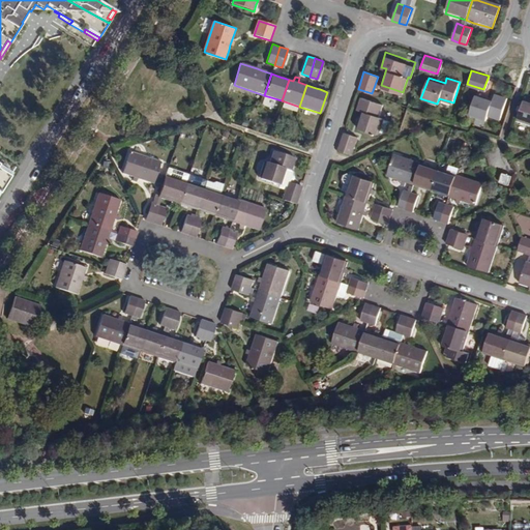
[(491,98),(474,92),(467,114),(483,119),(486,114),(499,119),(506,96),(493,92),(491,98)]
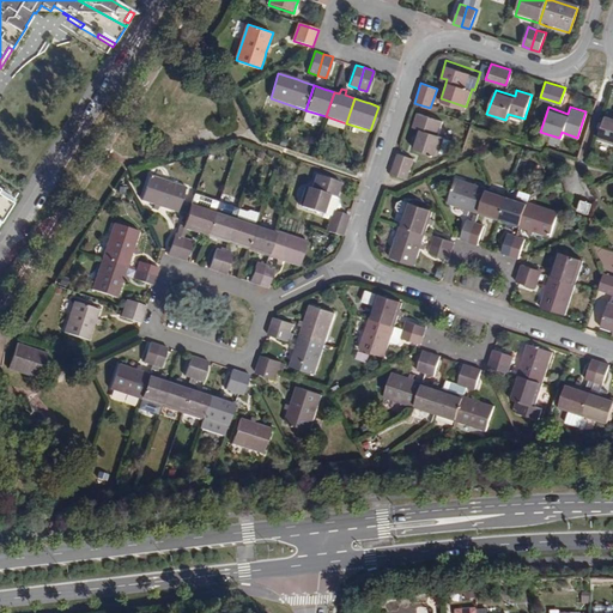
[(443,120),(417,113),(412,128),(418,131),(412,150),(437,157),(443,139),(438,137),(443,120)]
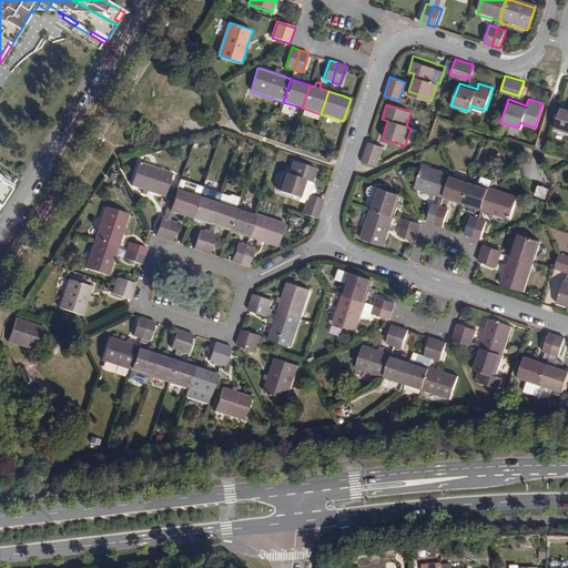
[(567,109),(563,107),(555,130),(567,133),(567,109)]
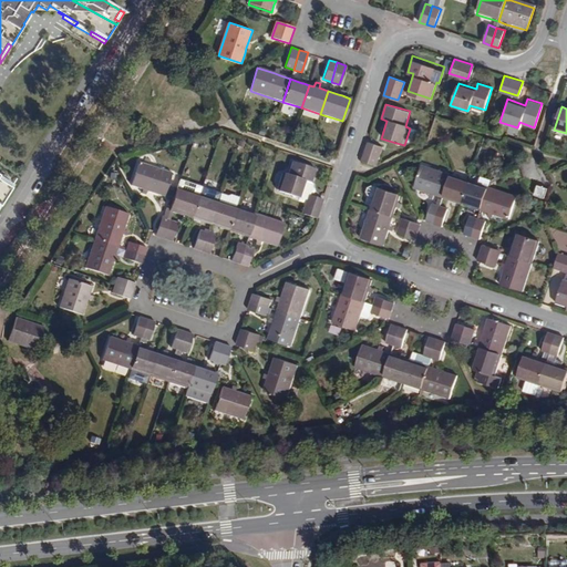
[(361,162),(375,166),(382,147),(368,143),(361,162)]
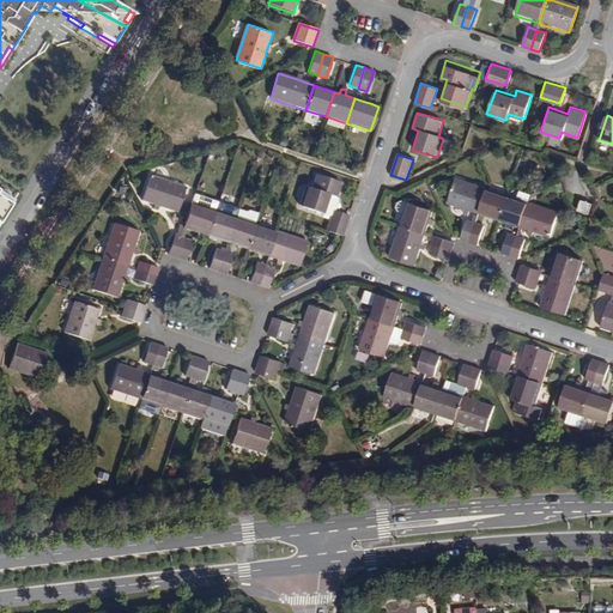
[(341,181),(316,173),(310,188),(304,187),(298,206),(323,214),(329,195),(337,198),(341,181)]
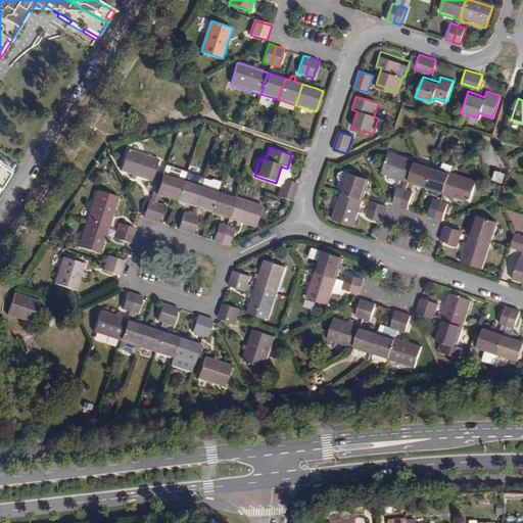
[(159,158),(128,148),(122,170),(130,173),(134,174),(151,180),(159,158)]
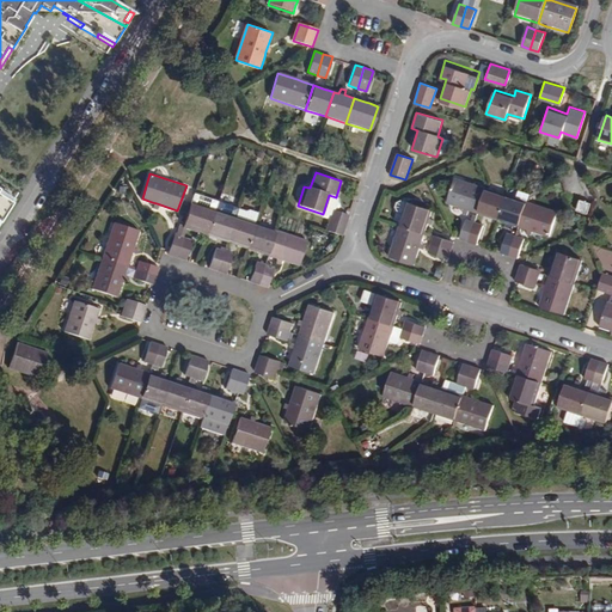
[(470,209),(478,212),(487,188),(457,177),(448,202),(465,208),(470,209)]
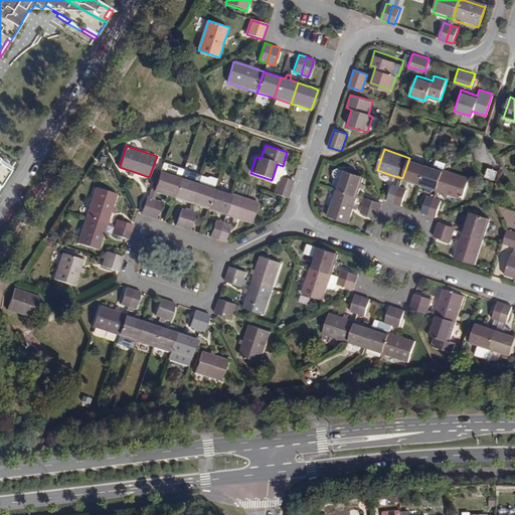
[(419,184),(426,163),(409,158),(402,178),(419,184)]
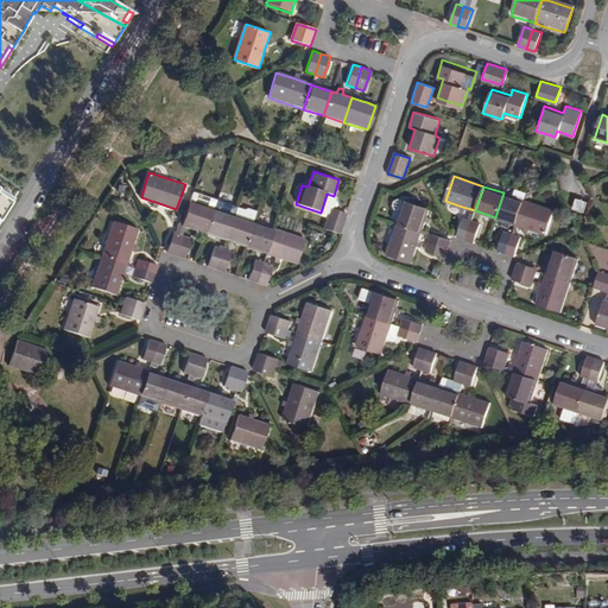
[(14,198),(0,189),(0,195),(12,203),(14,198)]
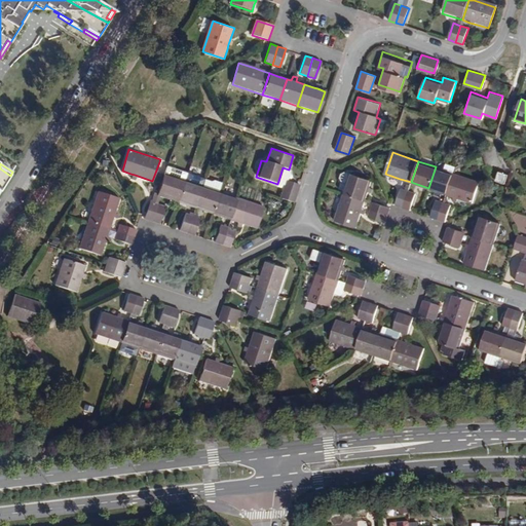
[(178,201),(185,180),(188,171),(168,164),(159,193),(158,194),(178,201)]
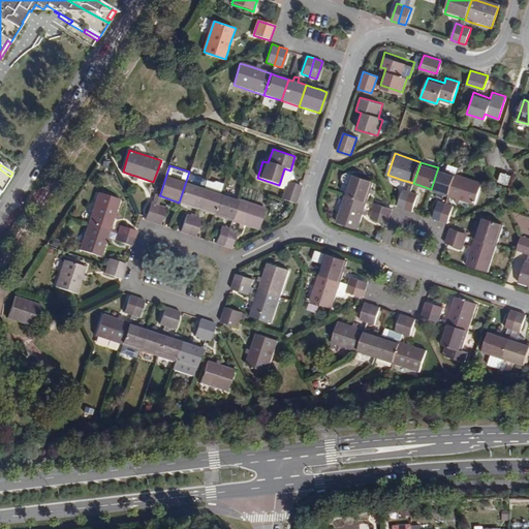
[(431,189),(448,195),(456,174),(438,167),(431,189)]
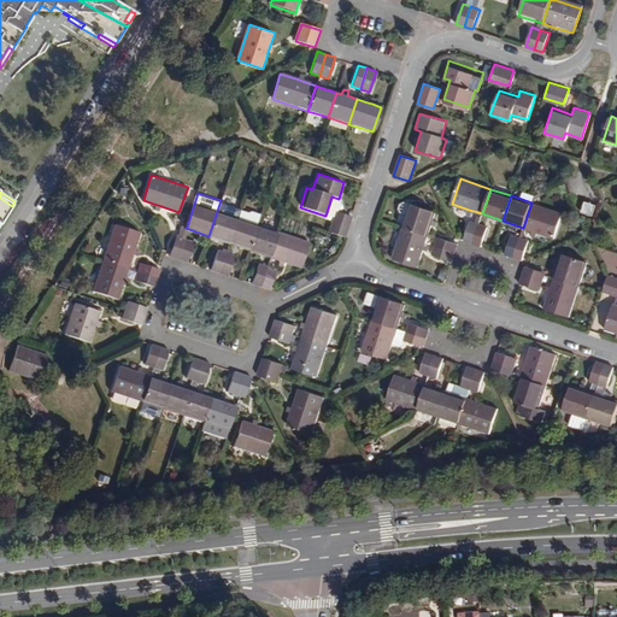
[(0,225),(12,206),(0,198),(0,225)]
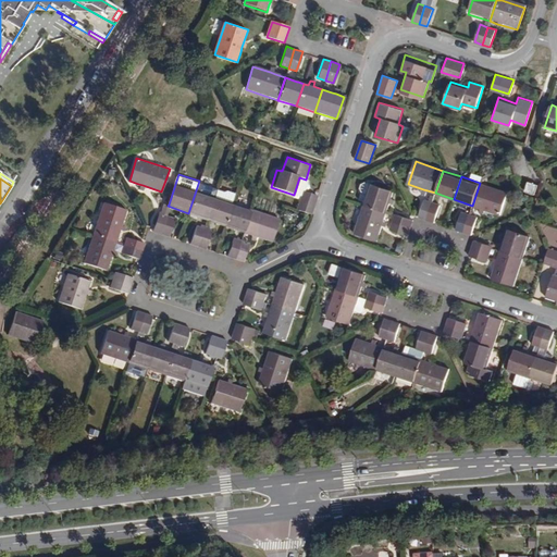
[(525,182),(524,192),(534,194),(536,184),(525,182)]
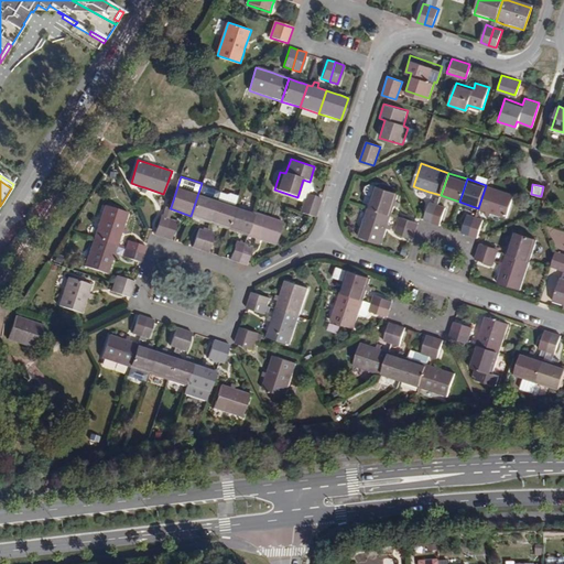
[(486,185),(478,208),(487,210),(491,213),(507,218),(514,195),(486,185)]
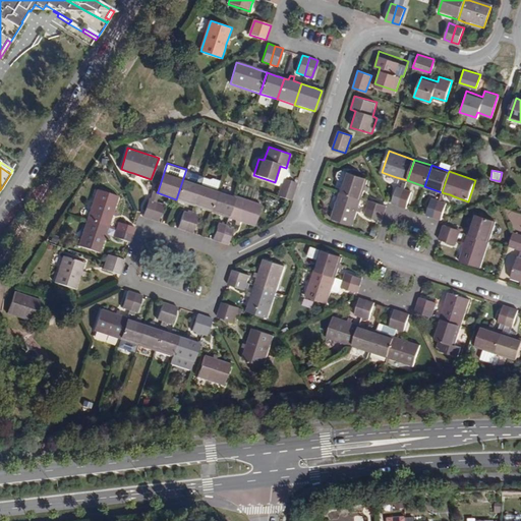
[(339,192),(360,199),(363,189),(365,185),(366,179),(345,172),(339,192)]
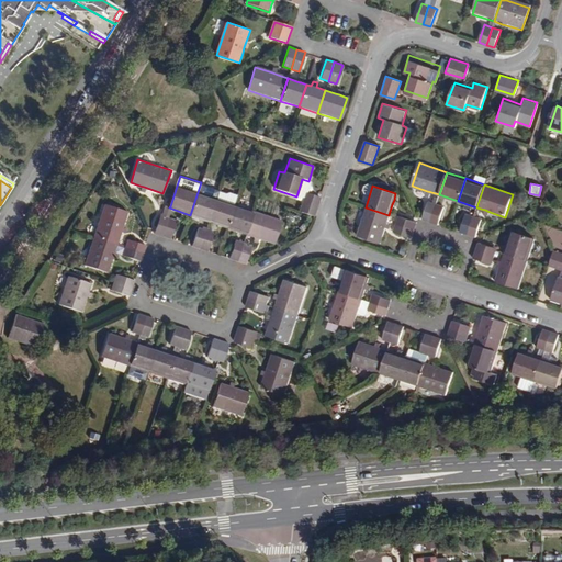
[(305,191),(299,209),(314,214),(321,197),(305,191)]
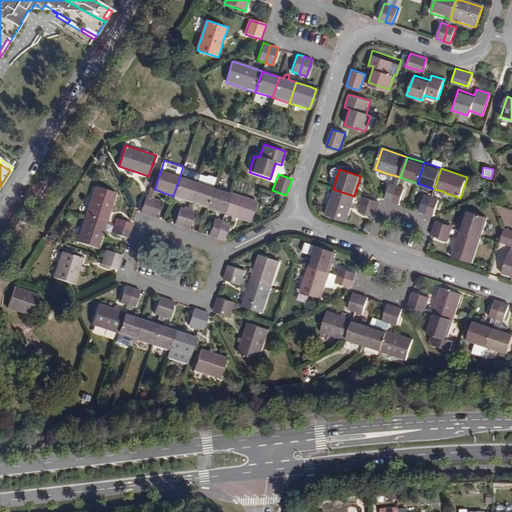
[(190,201),(197,180),(180,175),(173,196),(190,201)]
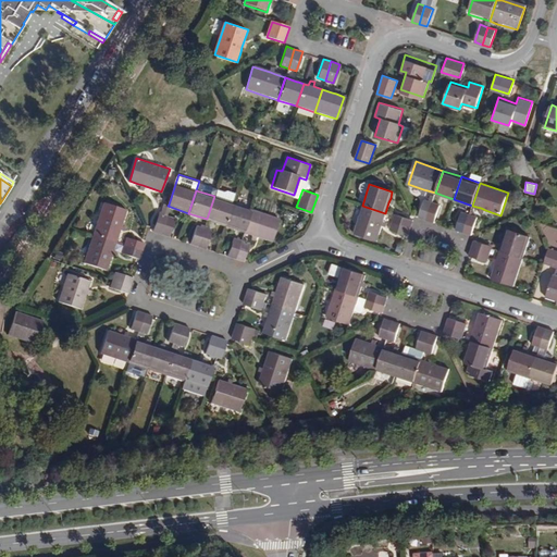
[(207,219),(226,225),(234,202),(214,196),(207,219)]
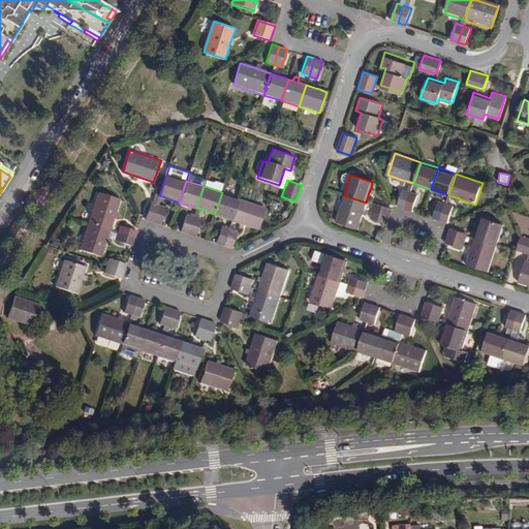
[(398,206),(405,208),(410,191),(403,189),(398,206)]
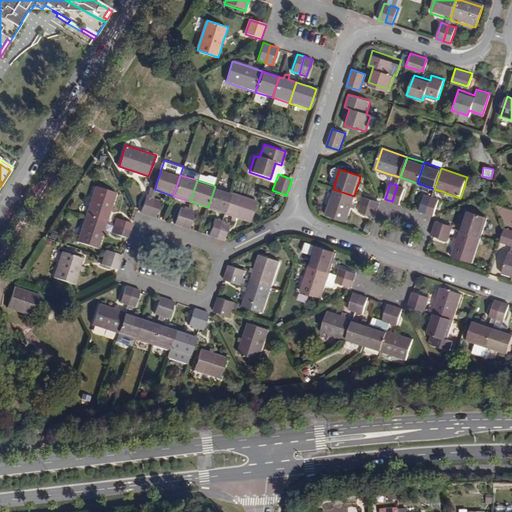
[(397,185),(392,201),(400,204),(405,188),(397,185)]
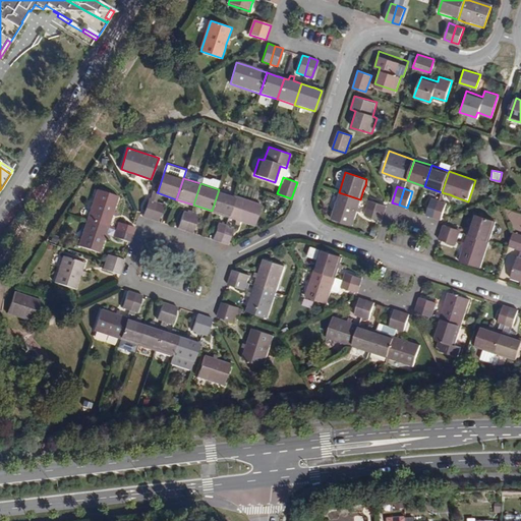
[(88,220),(109,226),(112,217),(113,213),(119,195),(98,189),(88,220)]
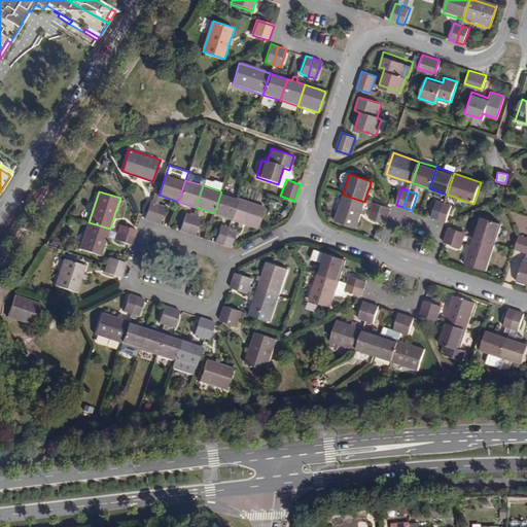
[(221,191),(214,213),(232,219),(239,198),(221,191)]
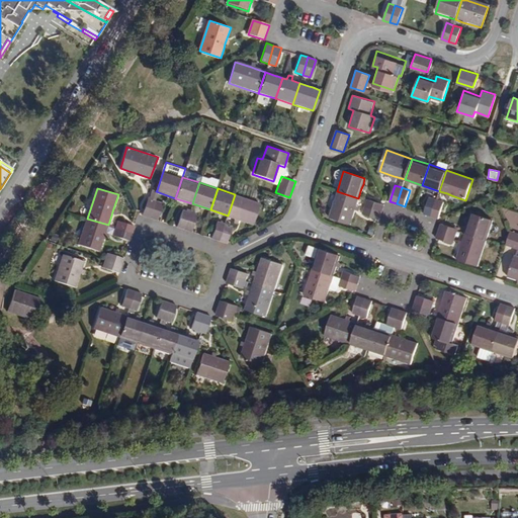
[(356,205),(358,198),(337,191),(328,218),(349,225),(354,209),(356,205)]
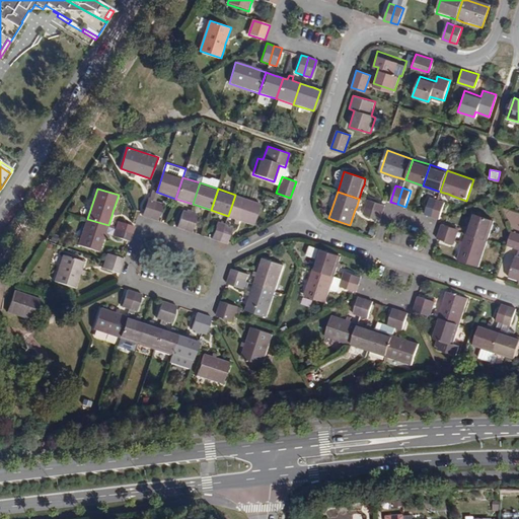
[(261,204),(235,195),(228,216),(239,219),(253,224),(261,204)]
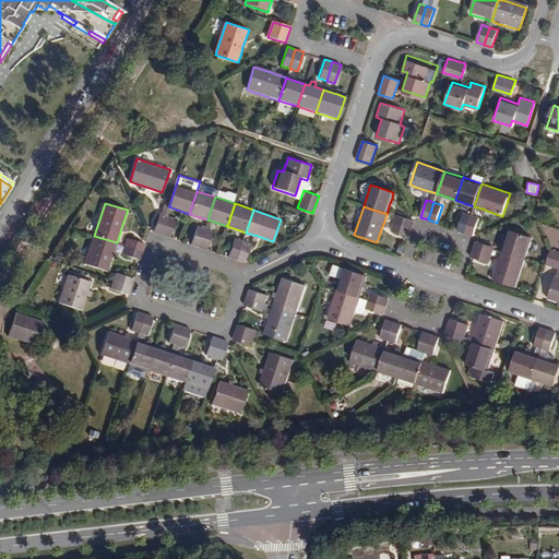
[(458,230),(465,233),(471,215),(464,212),(458,230)]
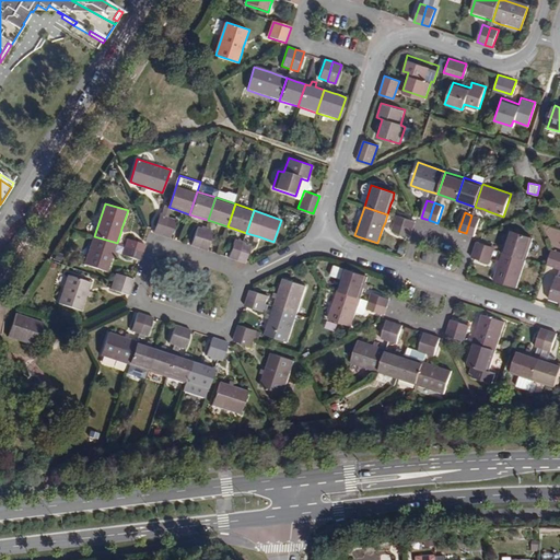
[(163,235),(170,217),(165,216),(163,214),(160,213),(153,232),(163,235)]
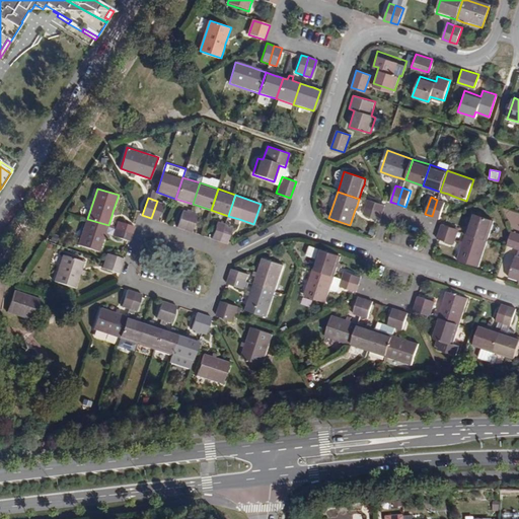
[(365,207),(381,213),(384,205),(367,200),(365,207)]
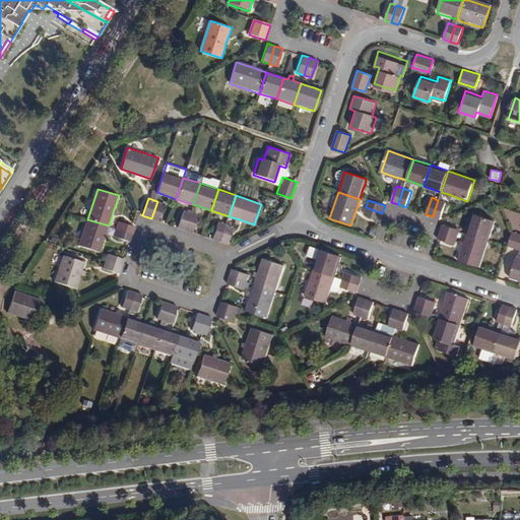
[(438,200),(433,216),(441,219),(446,202),(438,200)]
